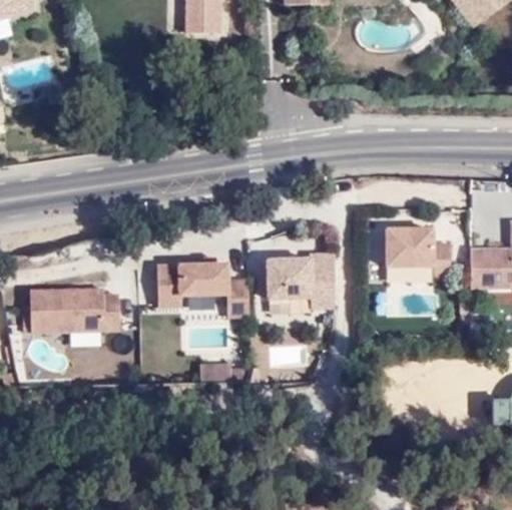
[(0,0),(0,14),(32,6),(30,0),(0,0)]
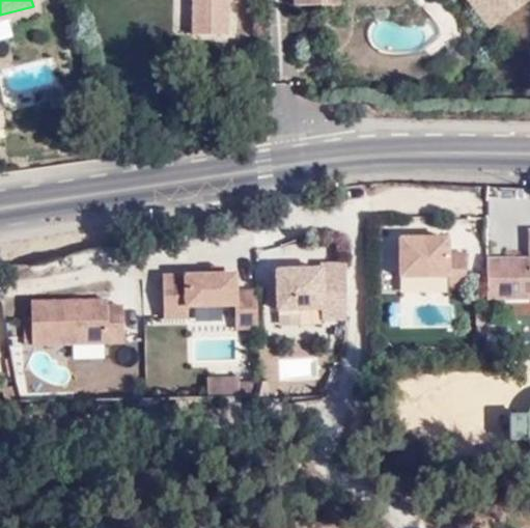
[(192,0),(192,31),(226,31),(226,0),(192,0)]
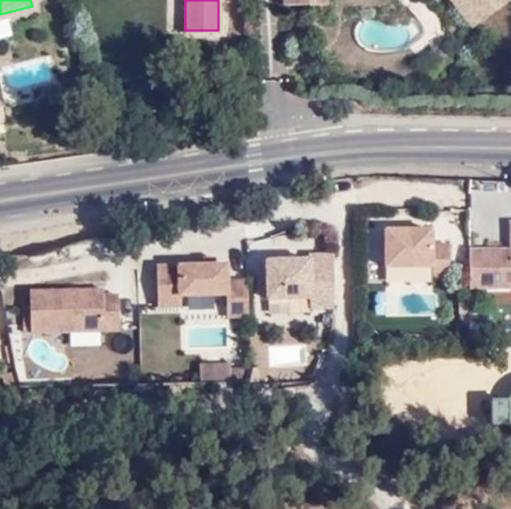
[(452,0),(472,27),(507,0),(452,0)]
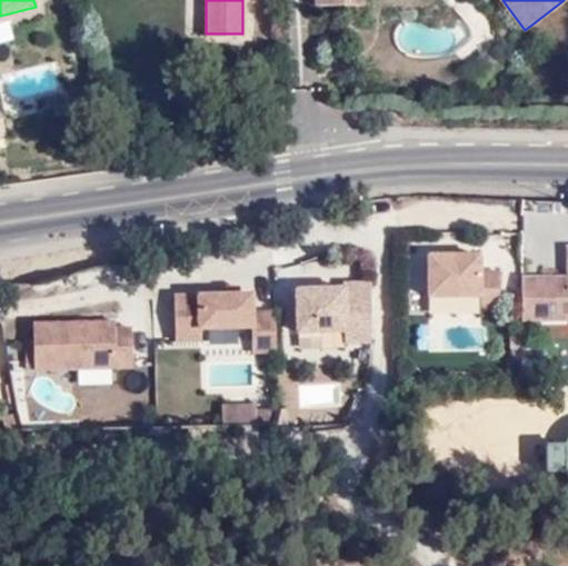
[(7,21),(0,22),(0,39),(11,36),(7,21)]
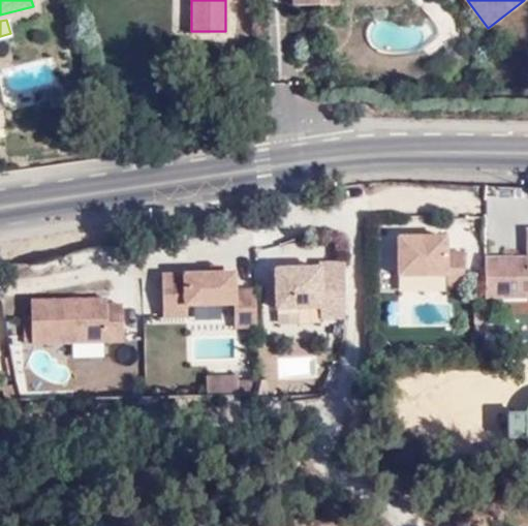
[(484,255),(484,295),(527,294),(527,227),(527,228),(527,255),(484,255)]
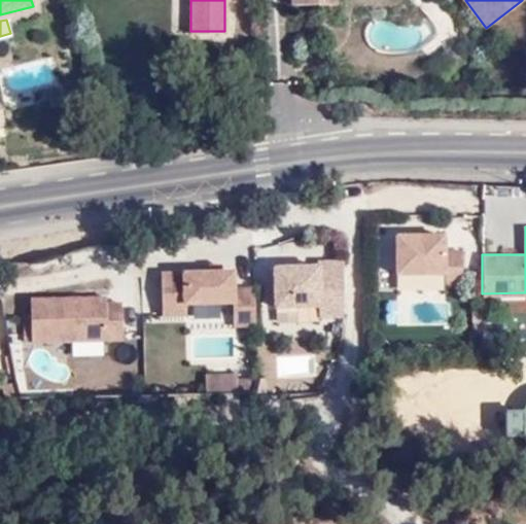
[(396,234),(396,271),(444,272),(444,282),(461,281),(461,248),(444,248),(444,234),(396,234)]
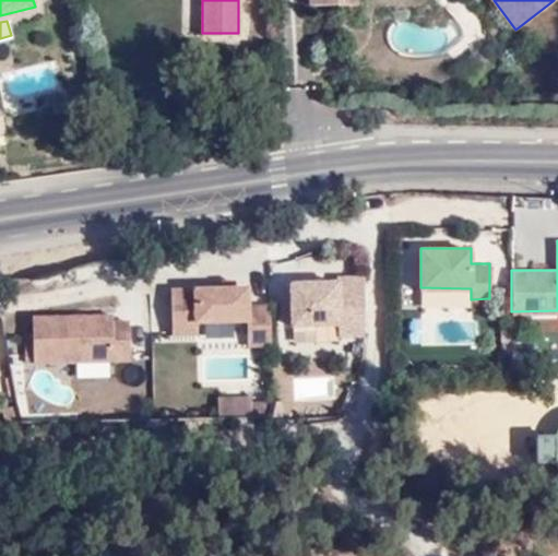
[(339,327),(363,327),(361,272),(292,272),(292,314),(339,312),(339,327)]
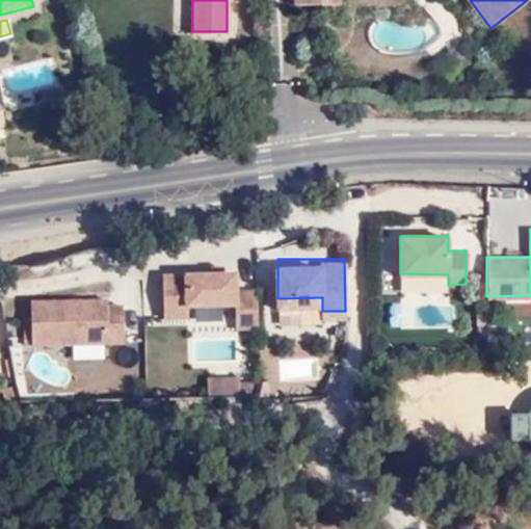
[(162,273),(163,315),(187,314),(187,303),(235,302),(236,325),(257,325),(257,289),(235,289),(235,271),(162,273)]
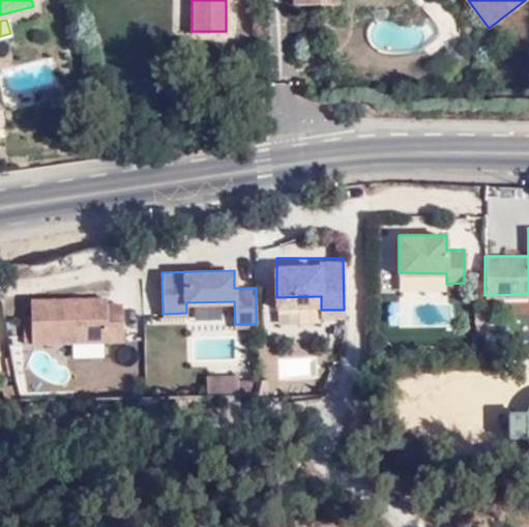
[(123,339),(122,302),(107,303),(106,296),(30,298),(31,342),(123,339)]
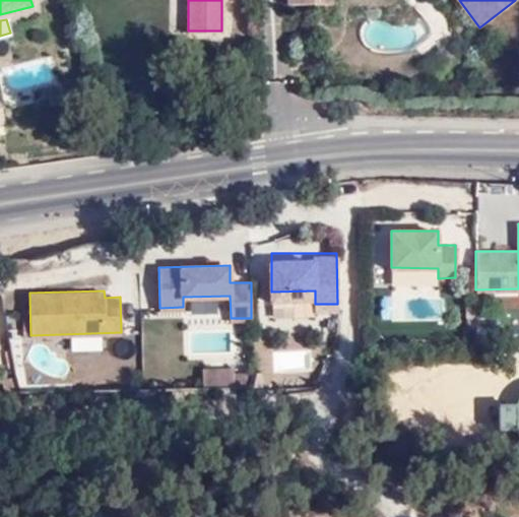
[(251,385),(251,366),(205,366),(204,385),(251,385)]
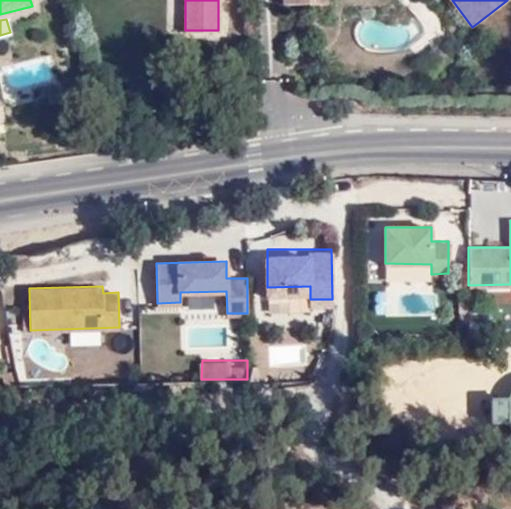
[(510,392),(497,393),(495,415),(510,414),(510,392)]
